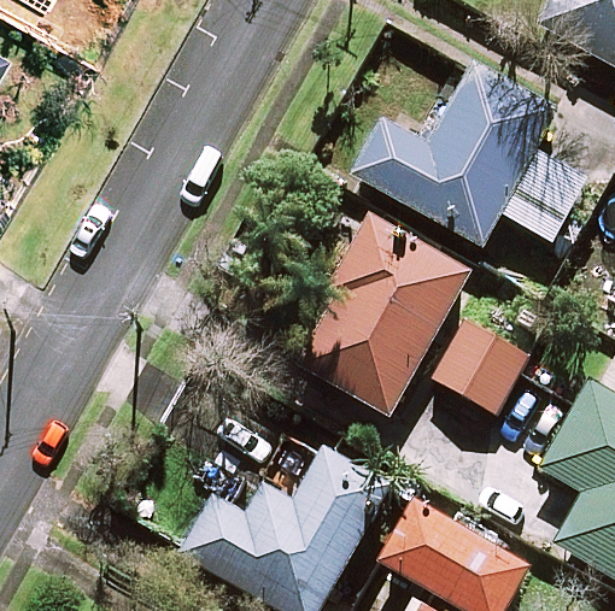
[(544,0),(536,16),(614,60),(614,0),(544,0)]
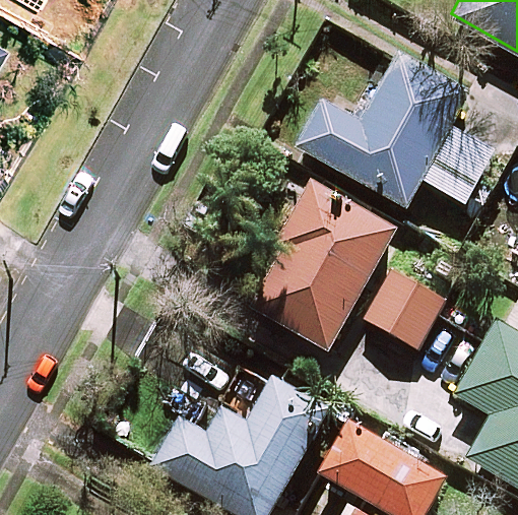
[(470,92),(397,51),(358,118),(322,98),(295,144),(404,206),(470,92)]
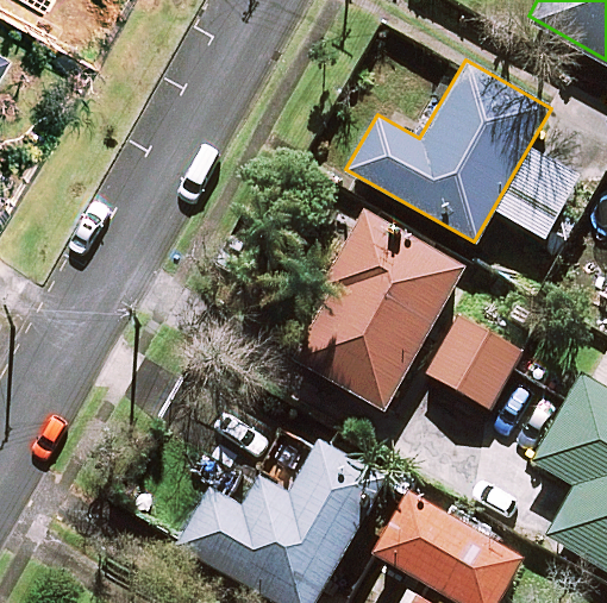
[(465,272),(368,217),(287,356),(385,412),(465,272)]
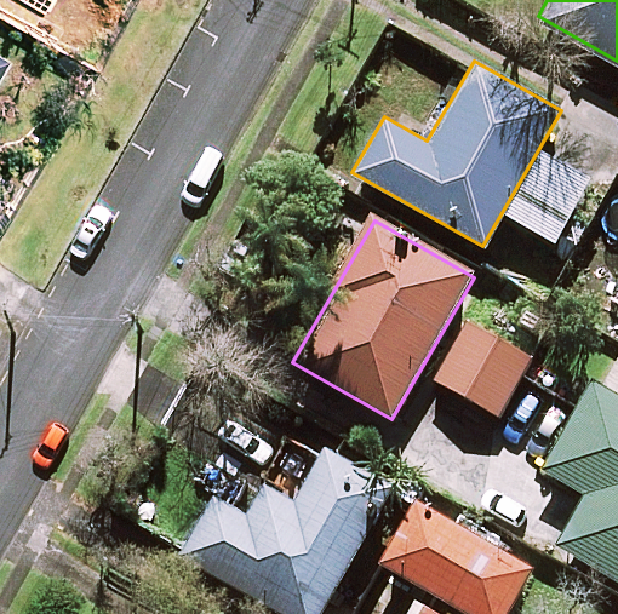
[(528,356),(469,322),(435,380),(495,415),(528,356)]
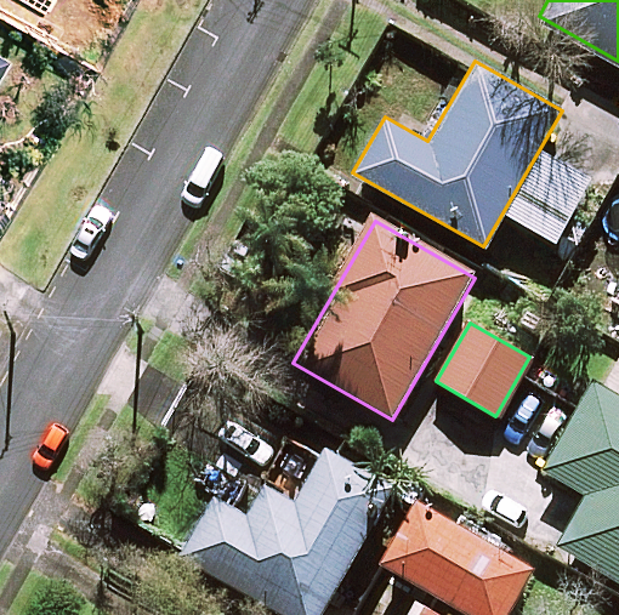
[(586,494),(558,544),(618,578),(618,399),(591,383),(541,468),(586,494)]
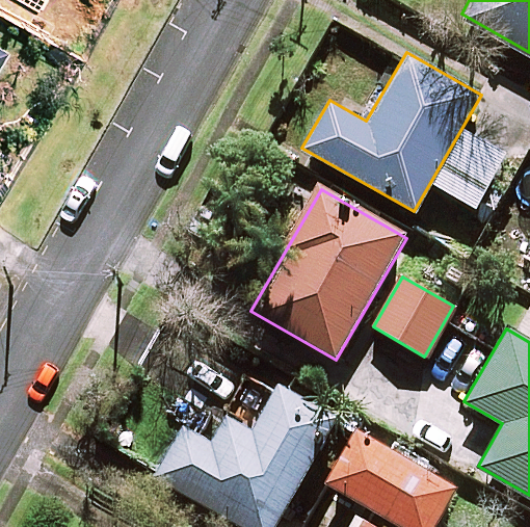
[(273,526),(337,418),(275,383),(247,430),(200,402),(156,478),(241,526),(273,526)]
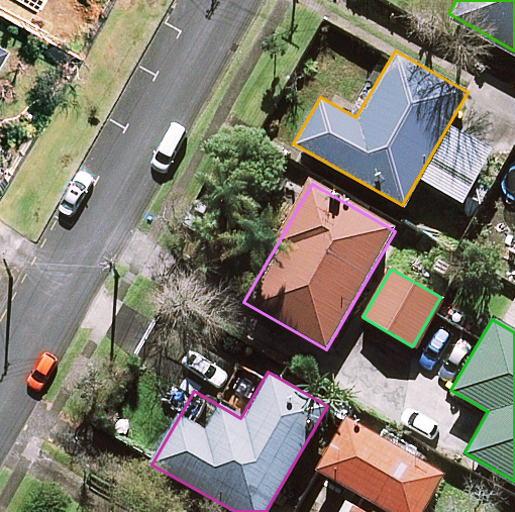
[(431,511),(450,480),(343,418),(313,470),(386,511),(431,511)]
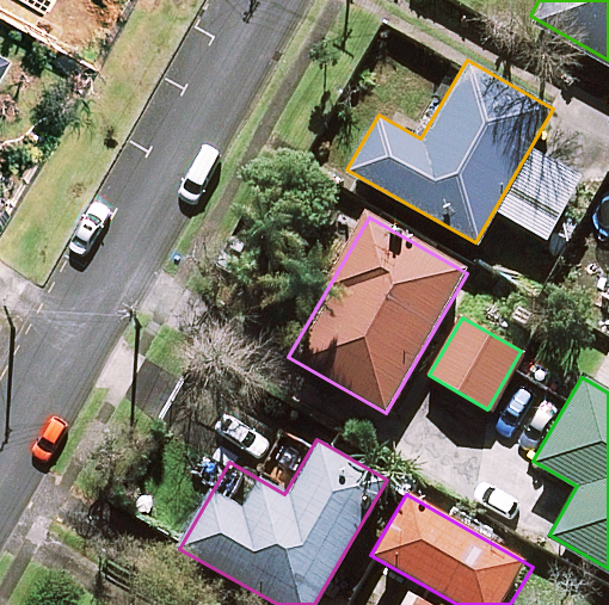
[(432,604),(413,594),(406,604),(432,604)]
